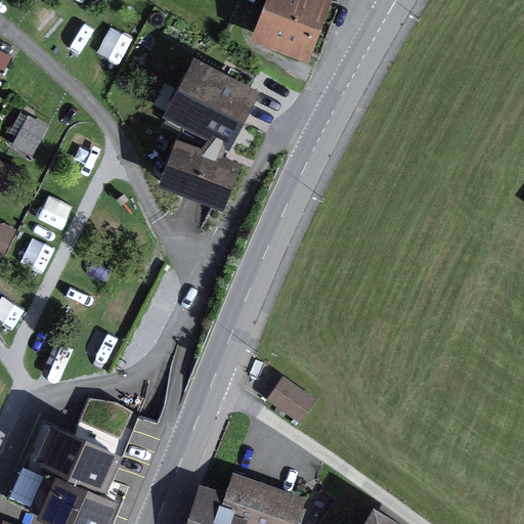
[(266,0),(251,43),(309,64),(333,0),(266,0)]
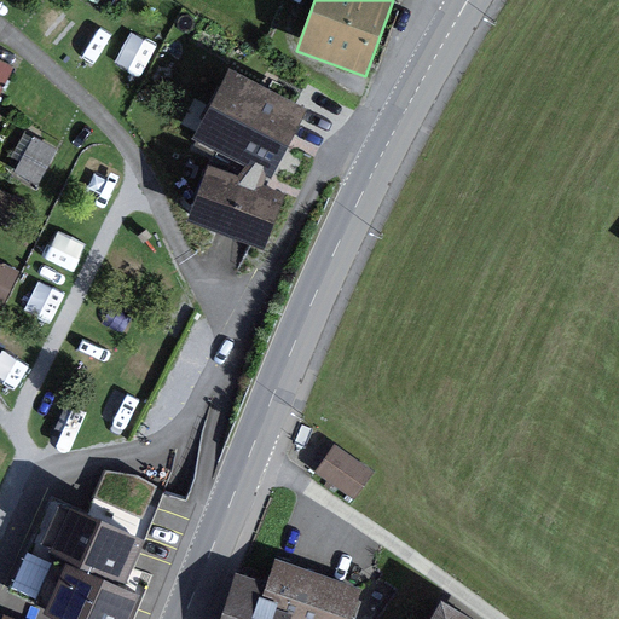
[(264,185),(305,109),(230,69),(189,145),(264,185)]
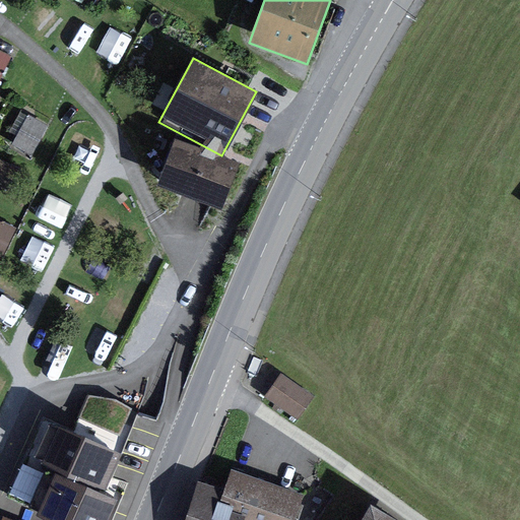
[(48,127),(28,116),(12,144),(33,155),(48,127)]
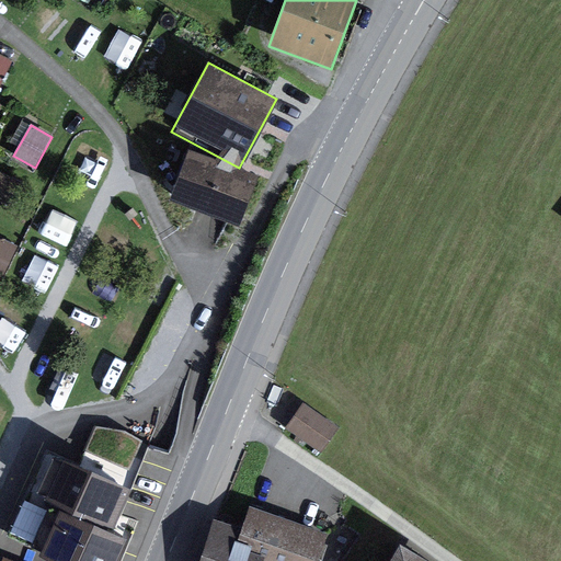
[(19,248),(0,238),(0,279),(2,282),(19,248)]
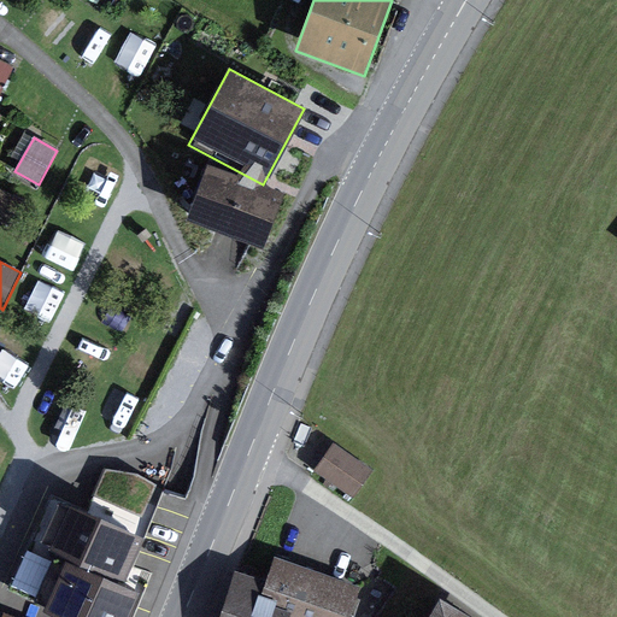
[(372,471),(333,444),(313,471),(352,499),(372,471)]
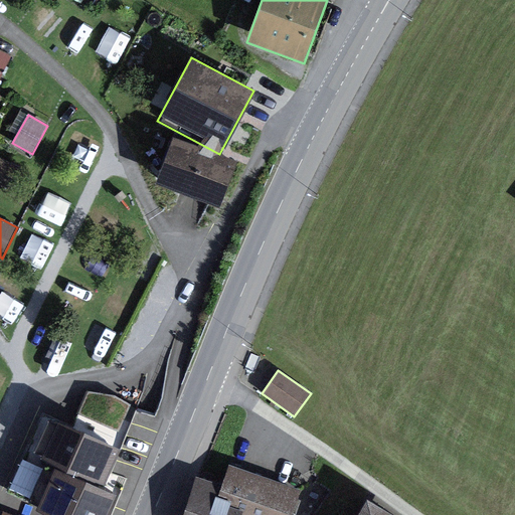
[(78,413),(119,432),(132,403),(115,396),(88,392),(78,413)]
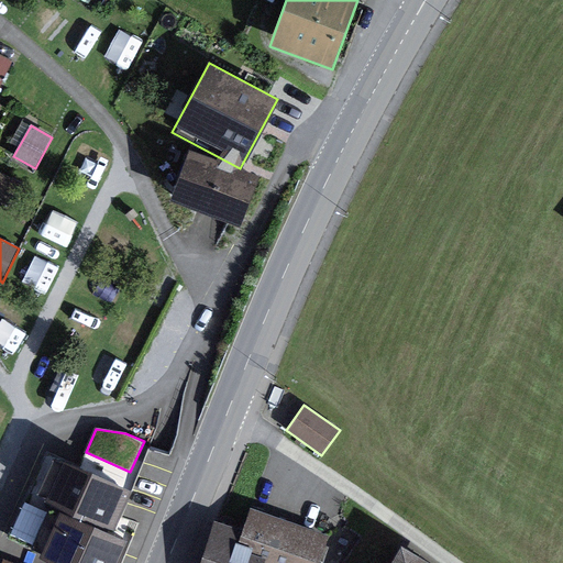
[(43,551),(41,558),(48,562),(111,562),(121,541),(111,537),(131,493),(63,462),(62,465),(53,462),(39,493),(48,497),(45,504),(51,506),(62,511),(43,551)]
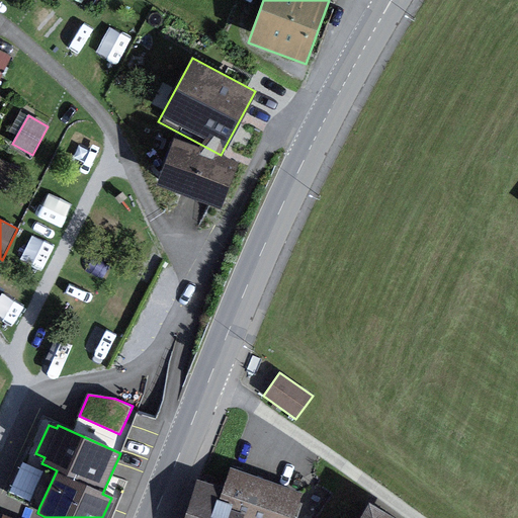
[(292,517),(305,487),(231,461),(224,482),(198,473),(182,517),(292,517)]
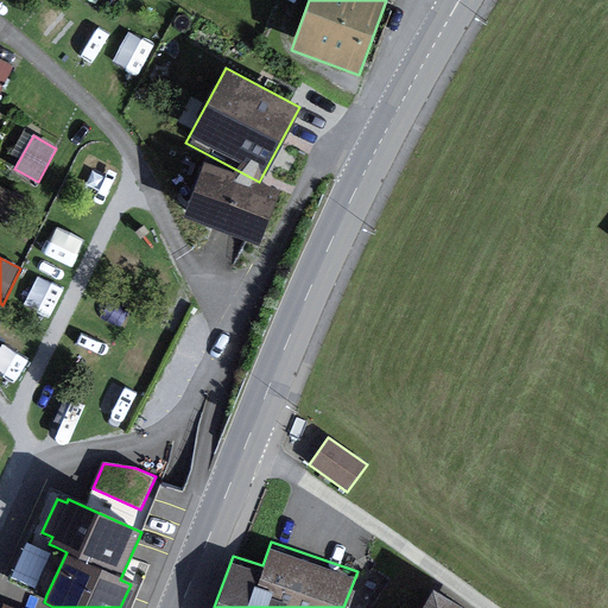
[(67,552),(55,546),(51,555),(27,544),(11,578),(46,595),(67,552)]
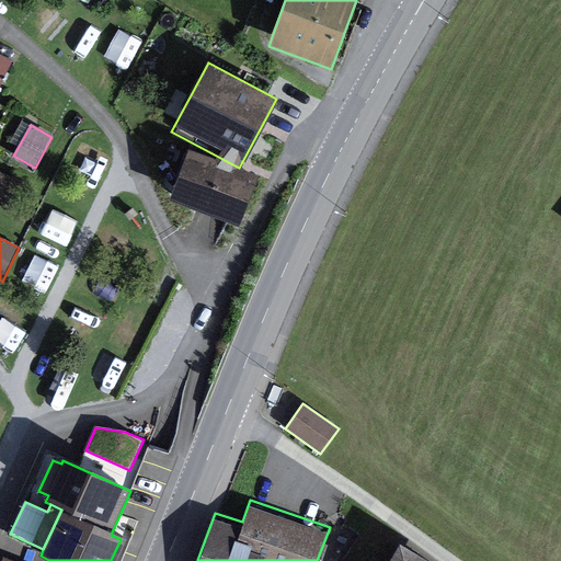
[(448,560),(400,531),(382,560),(448,560)]
